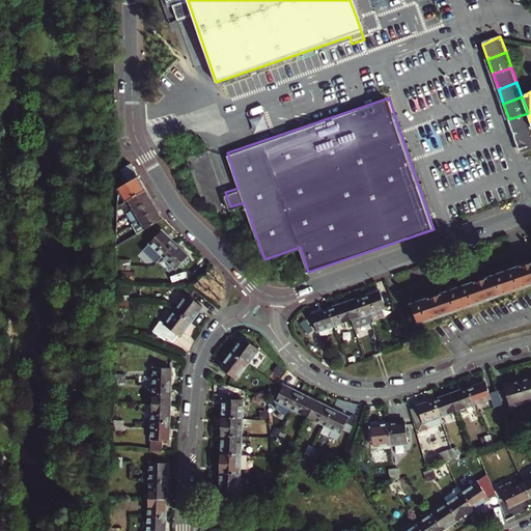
[(509,119),(515,135),(530,129),(530,121),(528,113),(509,119)]
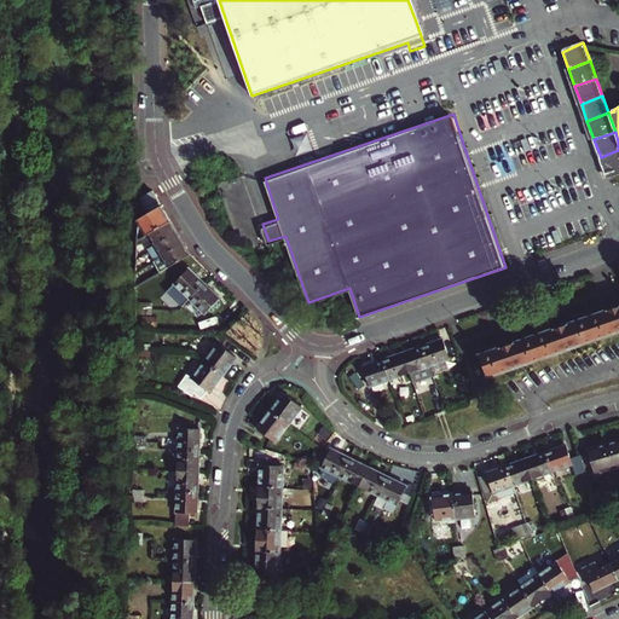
[(618,150),(601,157),(607,174),(618,172),(618,175),(618,174),(618,150)]
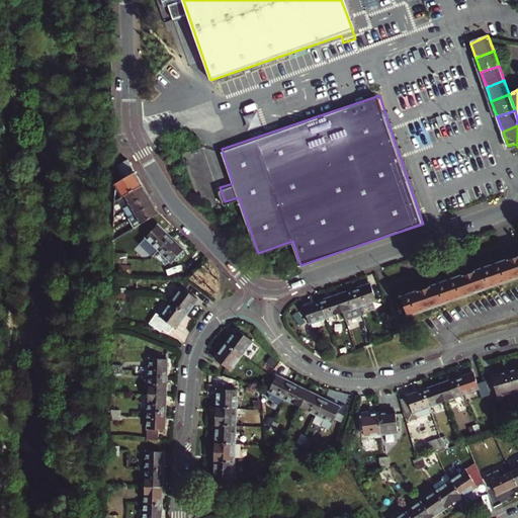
[(119,198),(142,185),(130,164),(119,170),(126,182),(114,190),(119,198)]
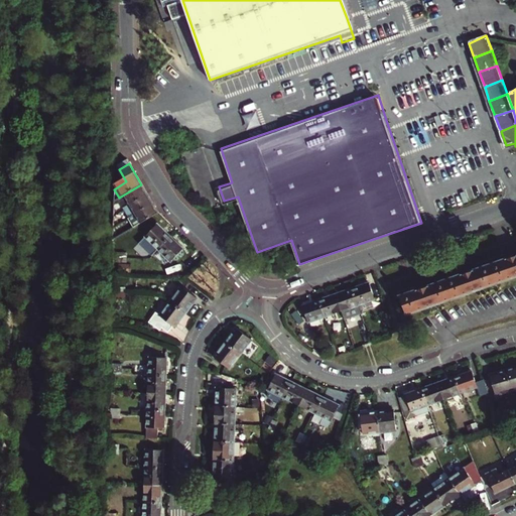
[(123,208),(146,194),(141,184),(119,198),(114,201),(114,205),(119,202),(123,208)]
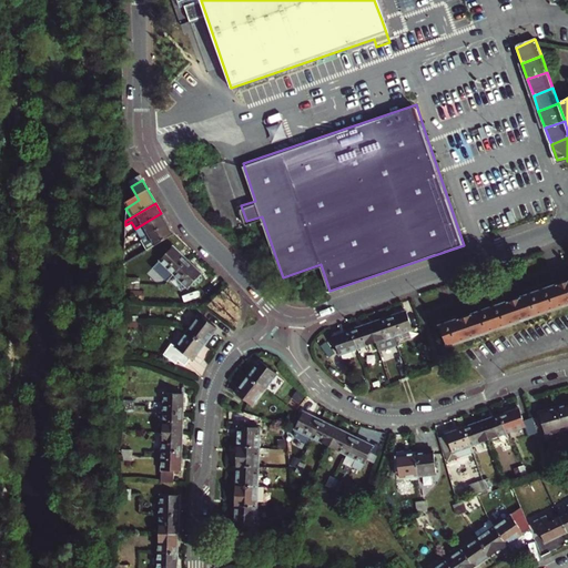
[(137,231),(142,240),(168,223),(161,213),(135,229),(137,231)]
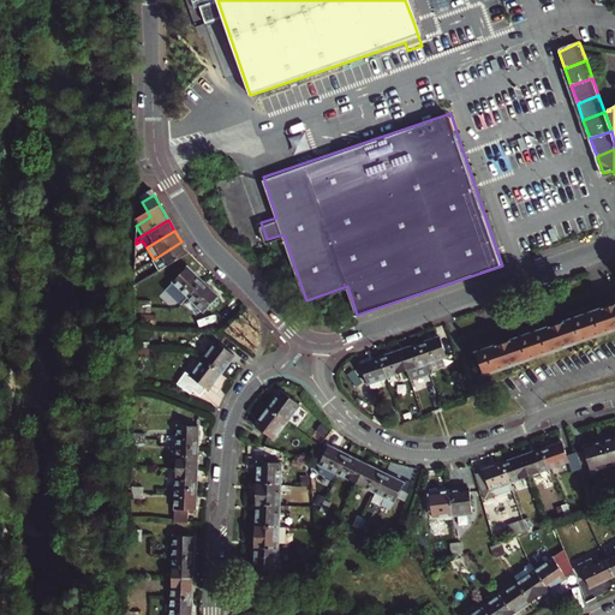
[(155,261),(160,269),(187,252),(186,250),(181,242),(154,260),(155,261)]
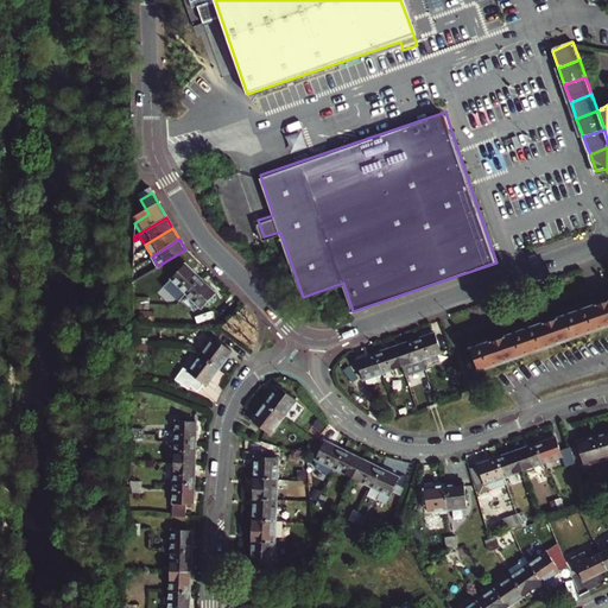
[(171,278),(187,292),(200,278),(185,264),(171,278)]
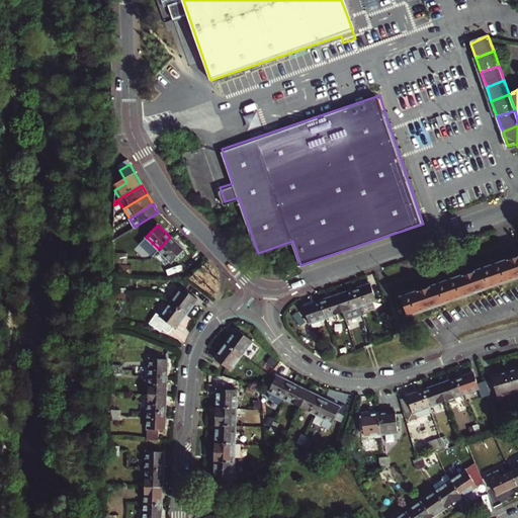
[(171,262),(183,250),(170,237),(159,249),(153,255),(164,266),(169,260),(171,262)]
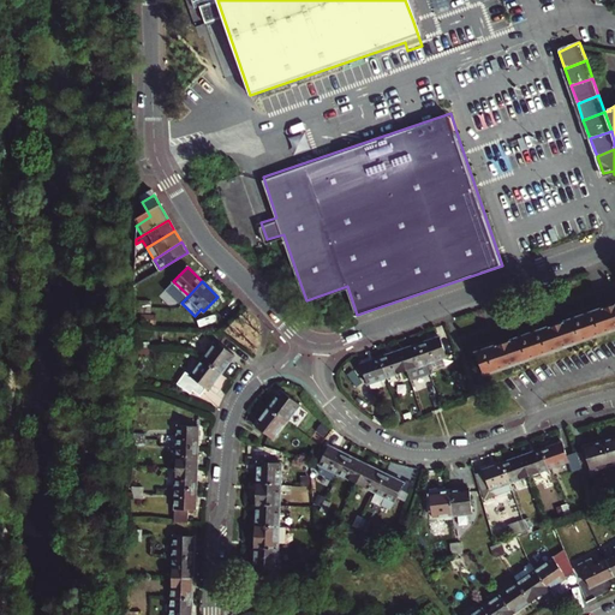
[(484,374),(563,346),(614,328),(614,303),(476,353),(484,374)]
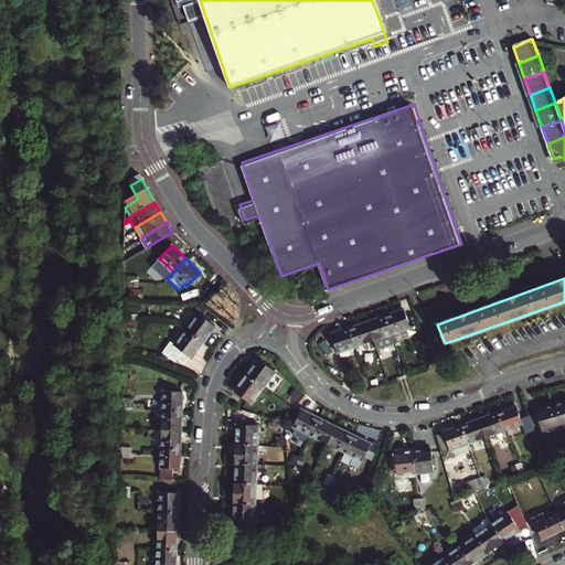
[(392,333),(409,327),(404,308),(385,315),(392,333)]
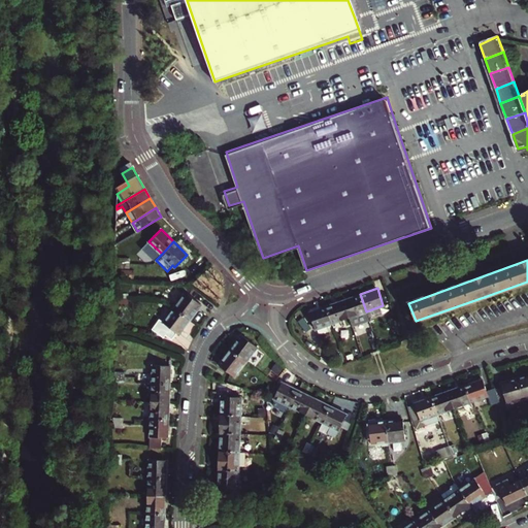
[(173,307),(190,320),(201,305),(185,292),(173,307)]
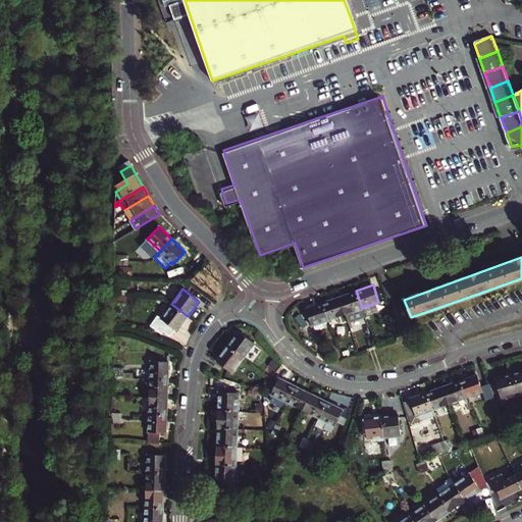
[(364,316),(362,308),(356,291),(340,297),(346,314),(348,321),(364,316)]
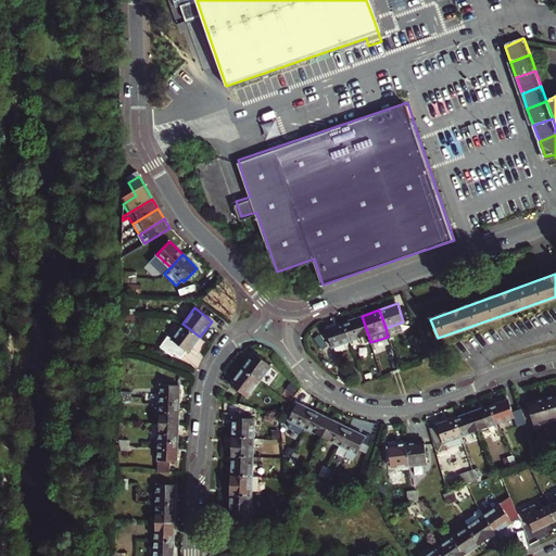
[(350,341),(368,335),(362,316),(343,323),(350,341)]
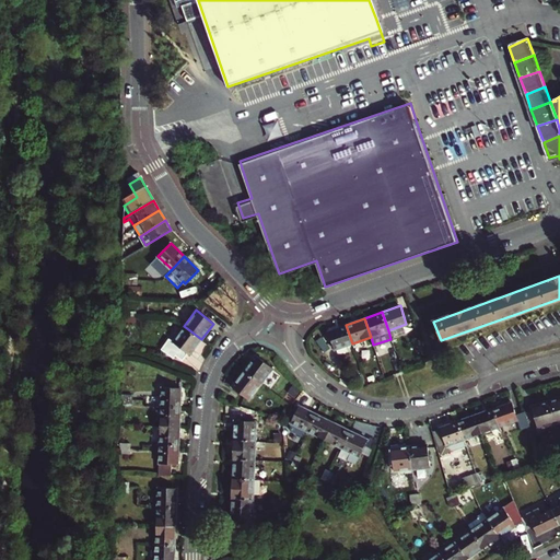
[(335,349),(352,343),(346,325),(328,331),(335,349)]
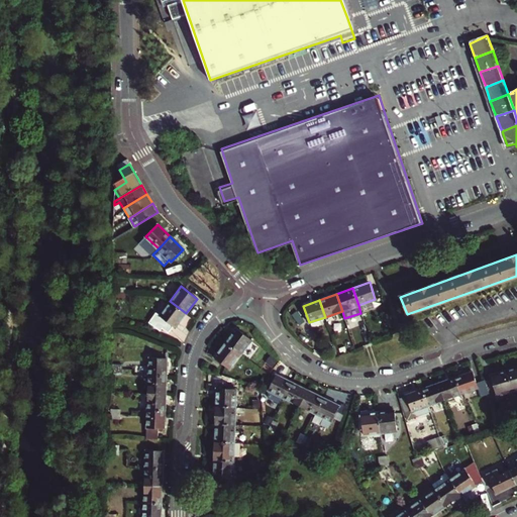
[(160,315),(175,327),(186,313),(170,301),(160,315)]
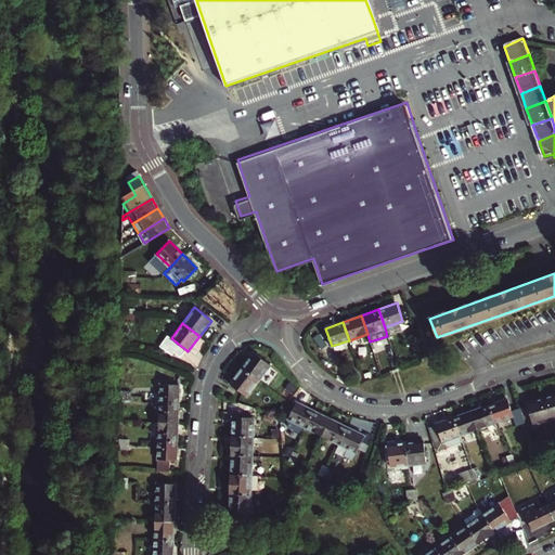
[(259,381),(271,364),(254,351),(242,368),(259,381)]
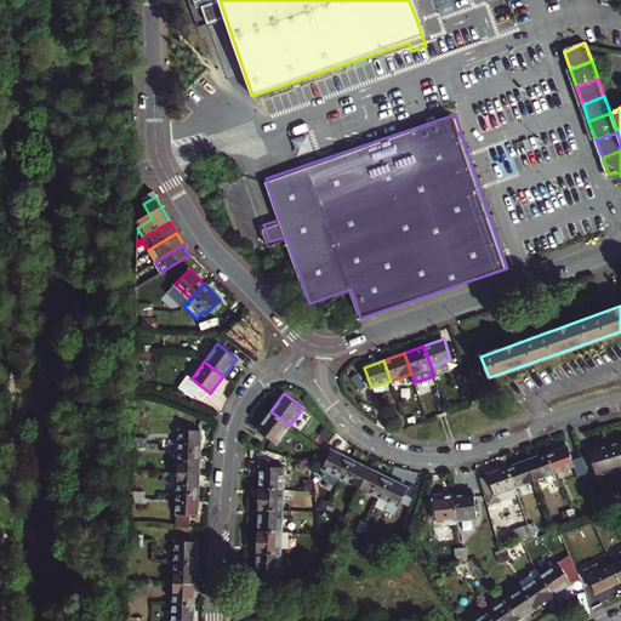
[(257,428),(277,443),(290,426),(271,411),(257,428)]
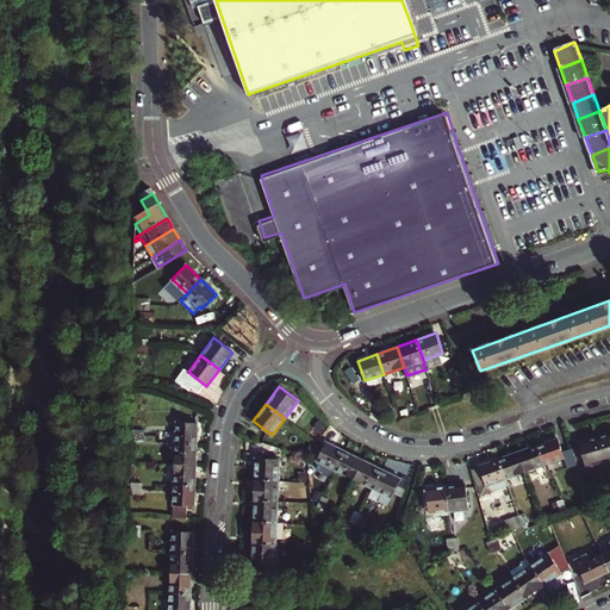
[(175,442),(195,443),(197,423),(176,422),(175,442)]
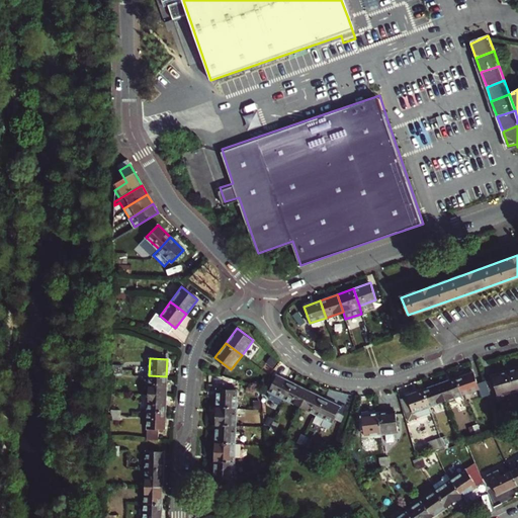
[(513,391),(517,389),(517,367),(507,371),(513,391)]
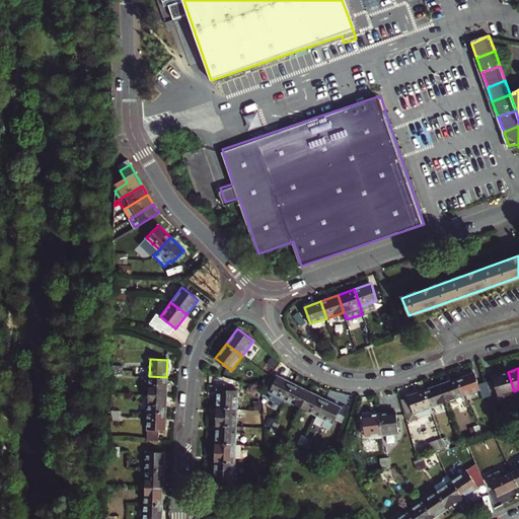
[(498,396),(514,391),(508,372),(493,376),(498,396)]
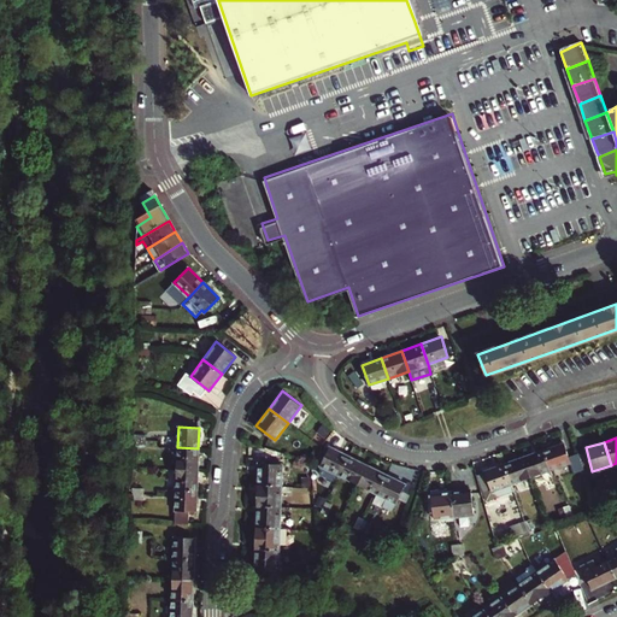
[(550,470),(570,463),(563,444),(544,451),(550,470)]
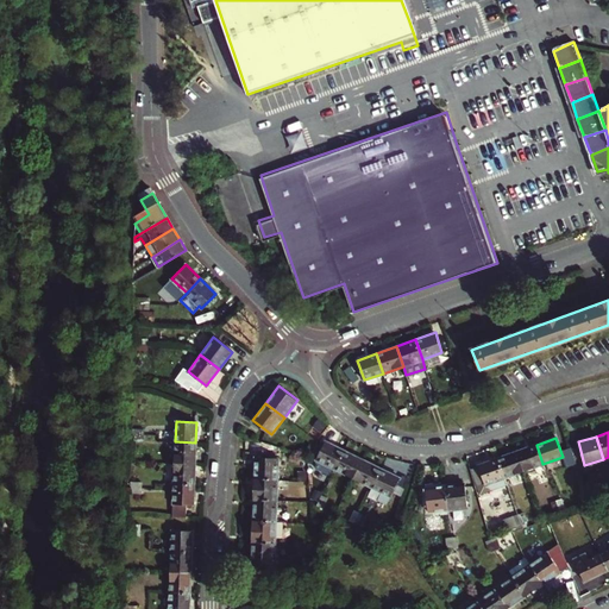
[(316,459),(336,469),(344,450),(325,440),(316,459)]
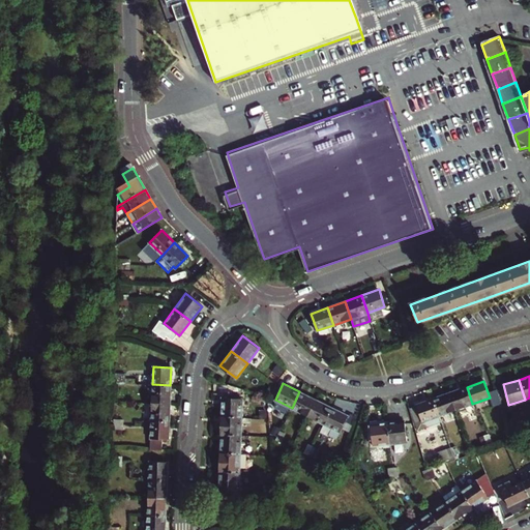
[(151,403),(170,403),(170,385),(152,384),(151,403)]
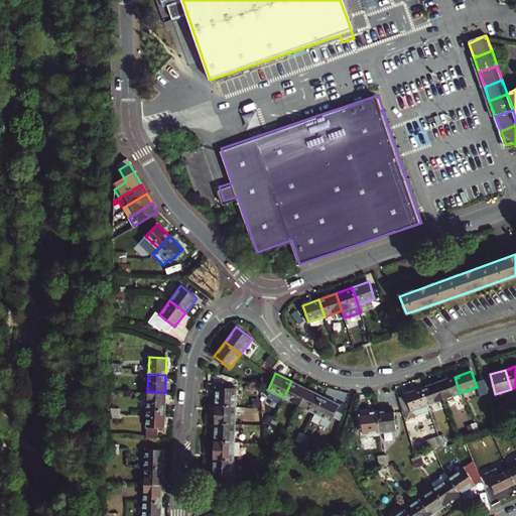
[(443,398),(460,393),(455,377),(437,382),(443,398)]
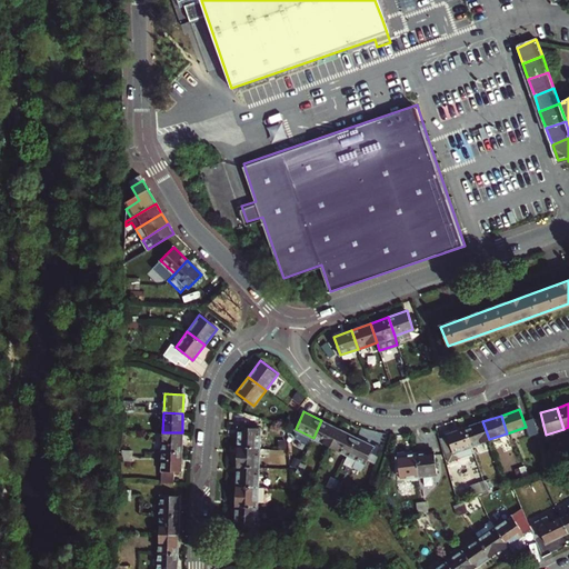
[(313,438),(330,447),(338,429),(321,420),(313,438)]
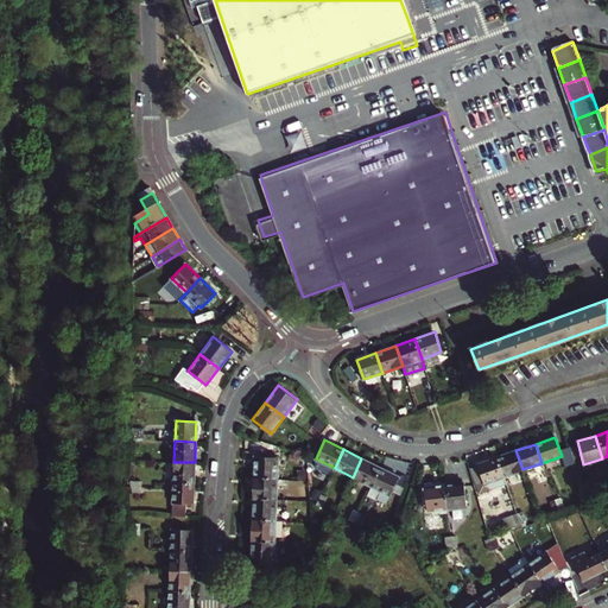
[(504,476),(523,469),(515,450),(496,457),(504,476)]
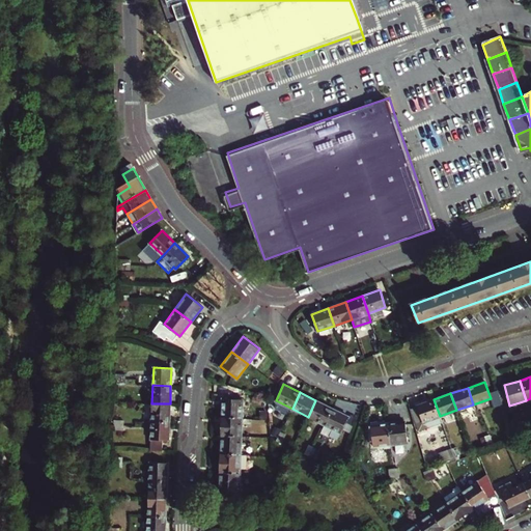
[(221,417),(243,418),(244,400),(222,398),(221,416),(221,417)]
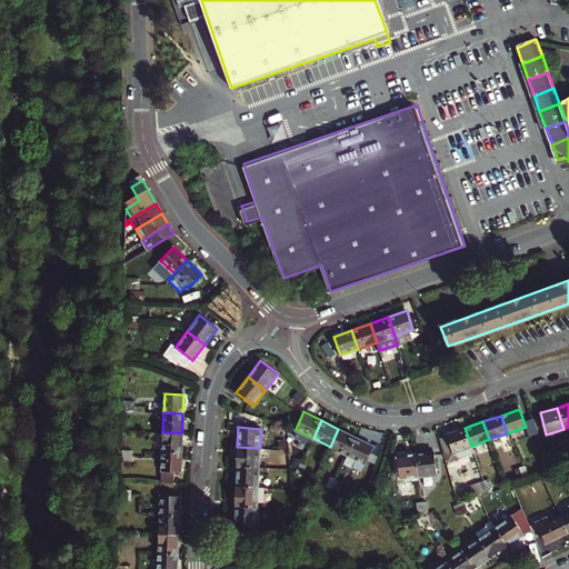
[(473,452),(471,446),(465,428),(446,433),(447,437),(452,452),(455,451),(457,458),(473,452)]
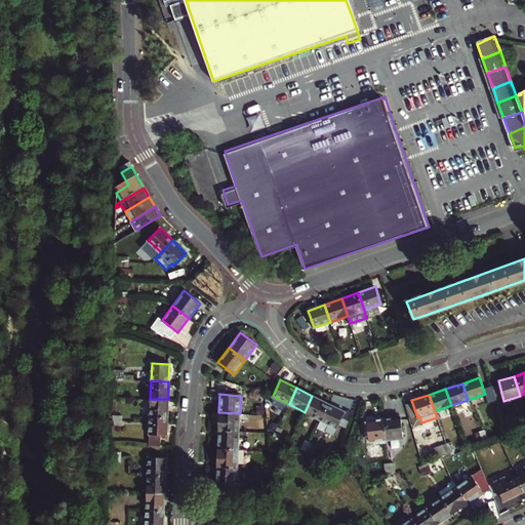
[(321,419),(328,404),(312,396),(305,412),(321,419)]
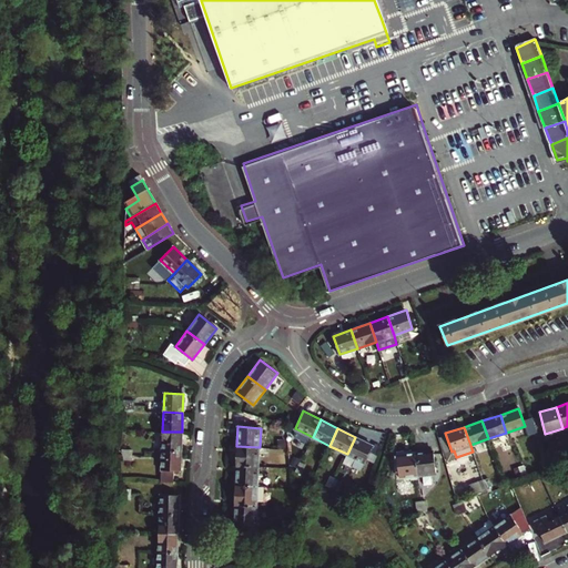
[(162,450),(181,450),(182,432),(162,432),(162,450)]
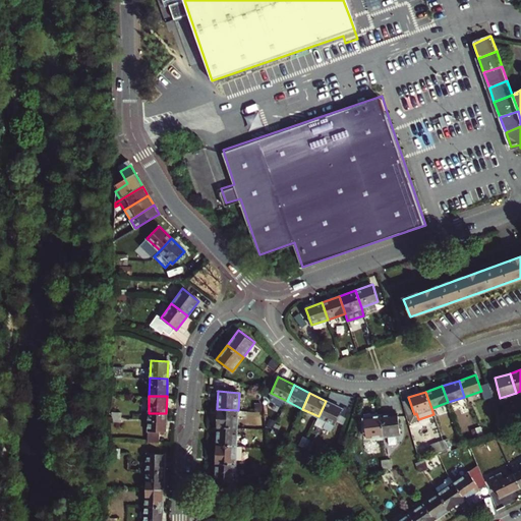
[(409,400),(401,402),(406,417),(414,414),(409,400)]
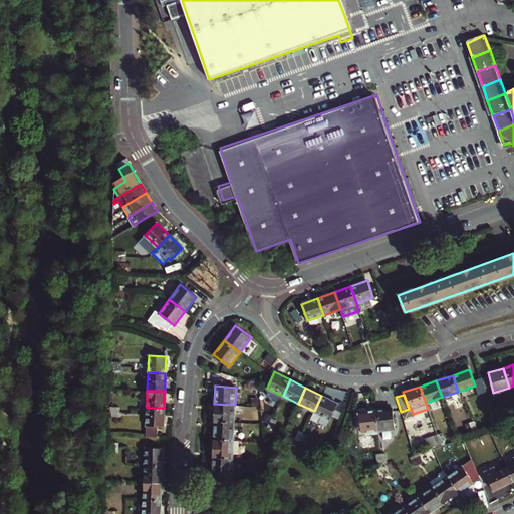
[(314,411),(329,419),(336,404),(321,396),(314,411)]
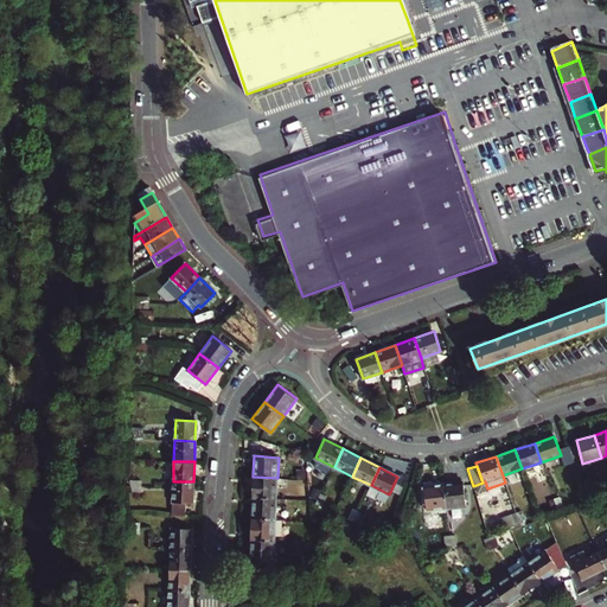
[(251,498),(276,499),(278,478),(253,477),(253,496),(251,498)]
